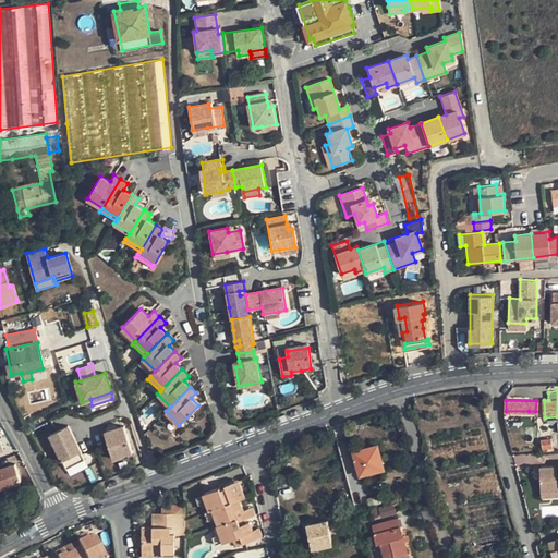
[(176,428),(179,425),(166,411),(162,414),(176,428)]
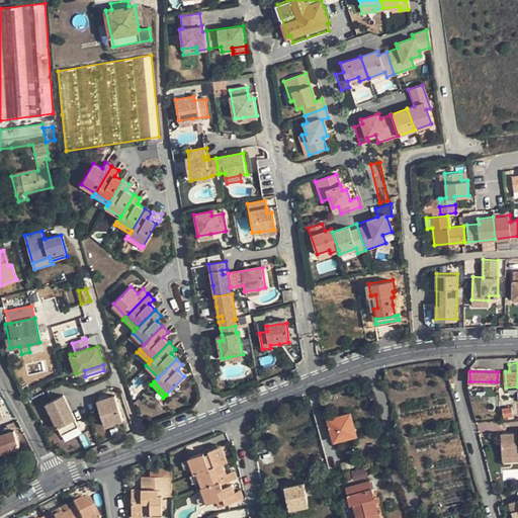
[(122,420),(114,395),(96,401),(105,425),(122,420)]
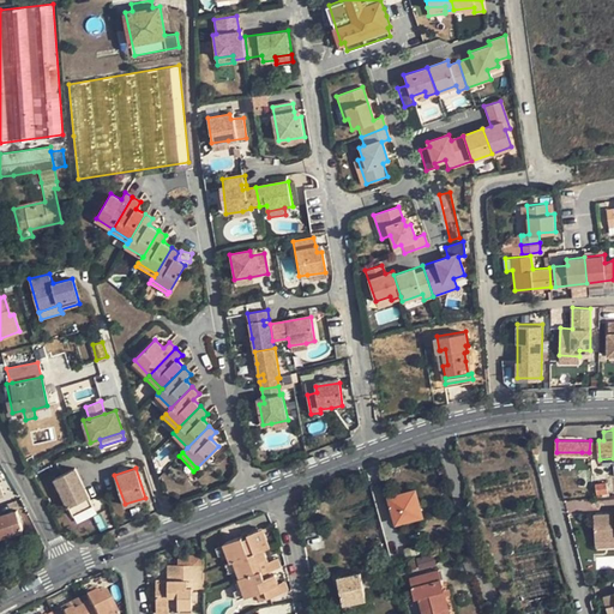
[(55,479),(70,505),(89,495),(76,469),(55,479)]
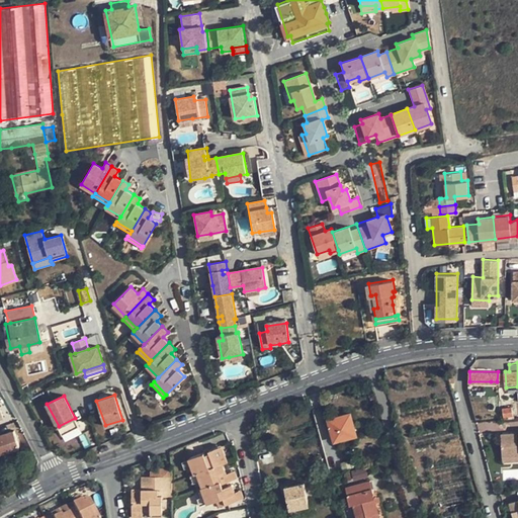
[(514,406),(504,408),(505,416),(515,415),(514,406)]
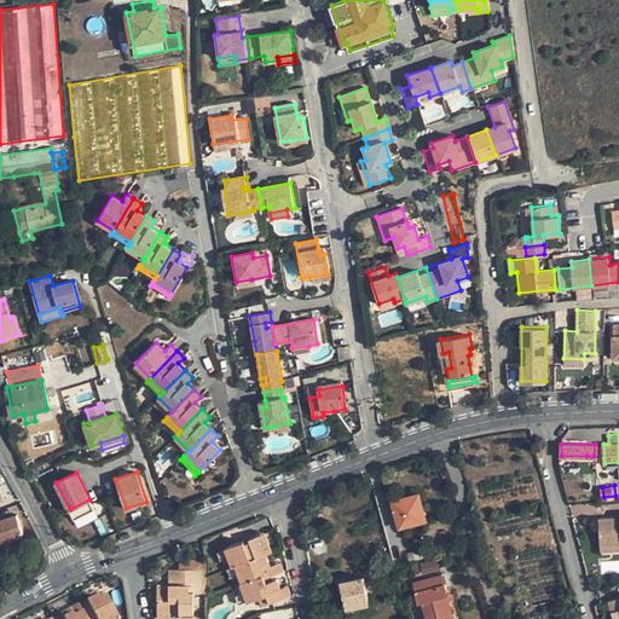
[(418,493),(392,501),(399,526),(426,519),(418,493)]
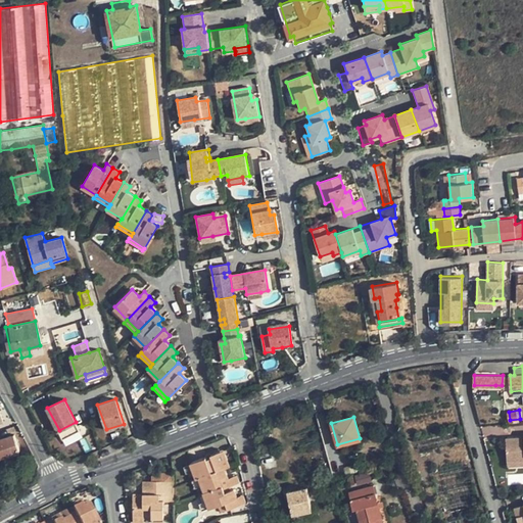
[(59,430),(62,438),(80,430),(76,422),(59,430)]
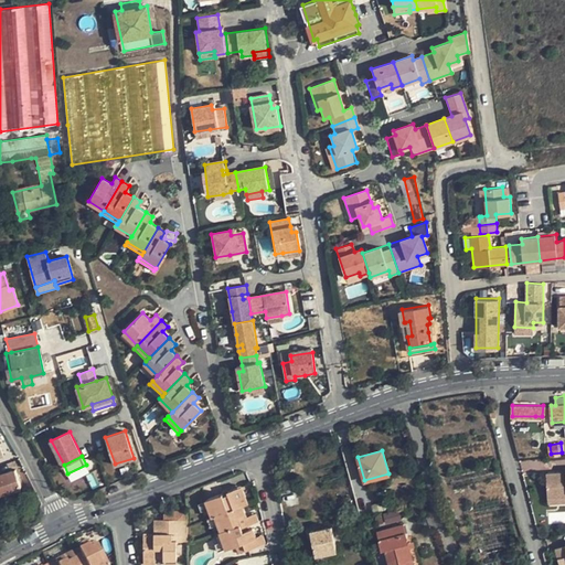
[(16,470),(0,476),(0,494),(21,488),(16,470)]
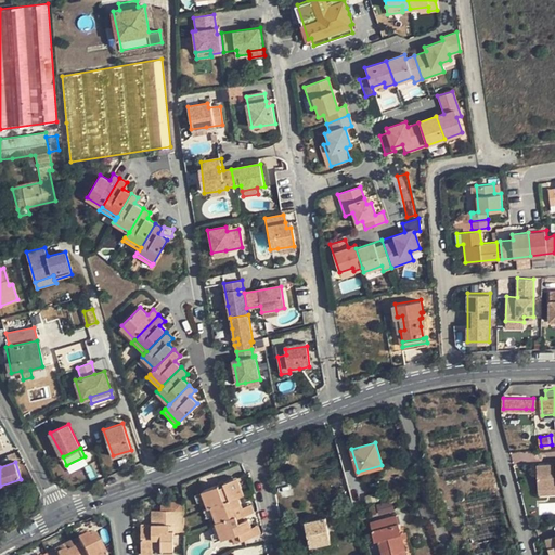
[(539,488),(554,487),(554,464),(539,465),(539,488)]
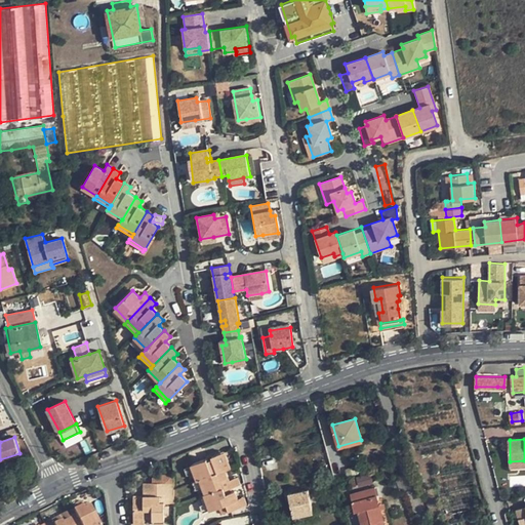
[(225,450),(216,453),(212,455),(217,467),(212,469),(207,457),(193,463),(193,465),(196,473),(199,479),(202,478),(219,471),(226,468),(231,466),(225,450)]
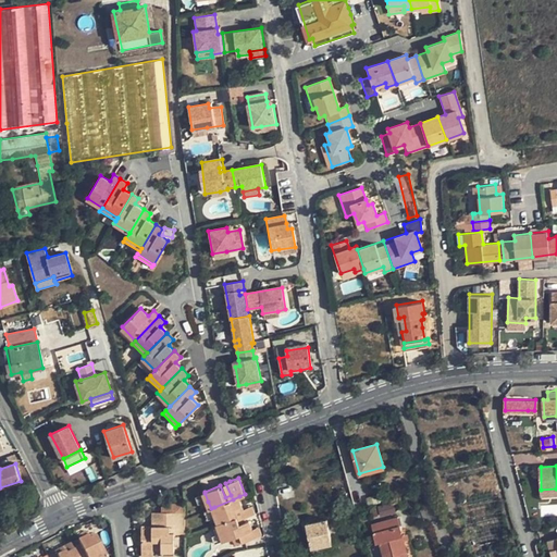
[(225,483),(220,485),(225,497),(231,495),(225,483)]
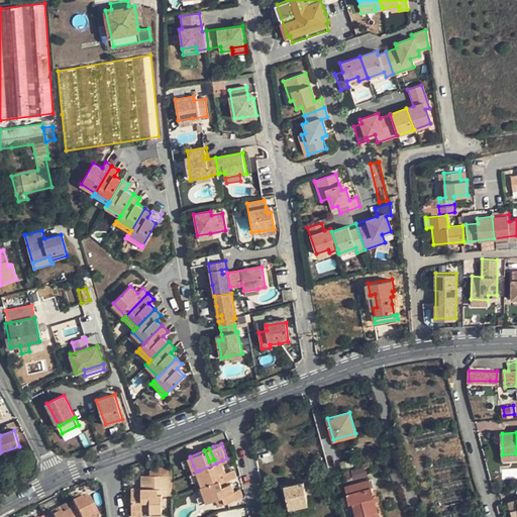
[(337,455),(331,457),(335,471),(341,469),(337,455)]
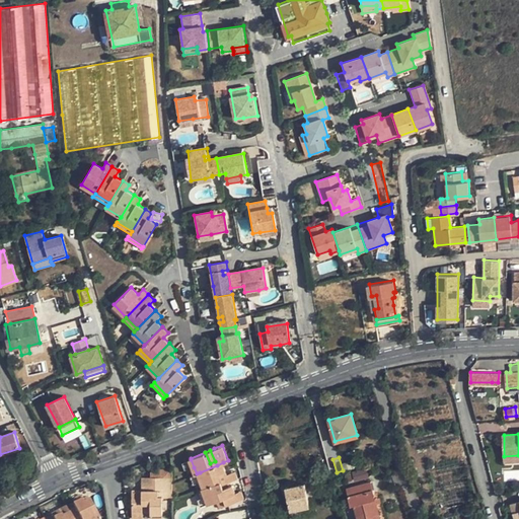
[(186,470),(194,467),(191,459),(182,462),(186,470)]
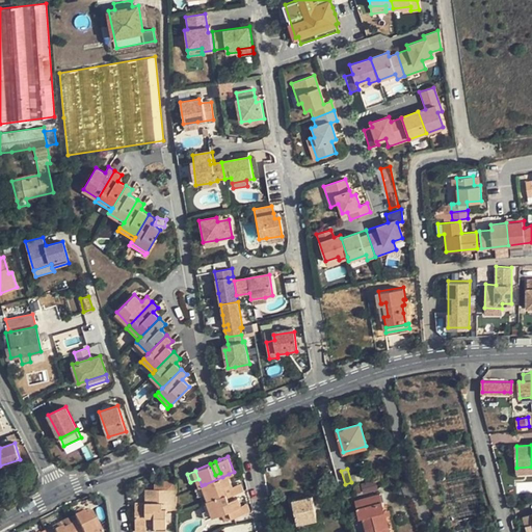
[(233,484),(229,474),(222,477),(205,484),(208,493),(211,499),(225,493),(235,488),(233,484)]
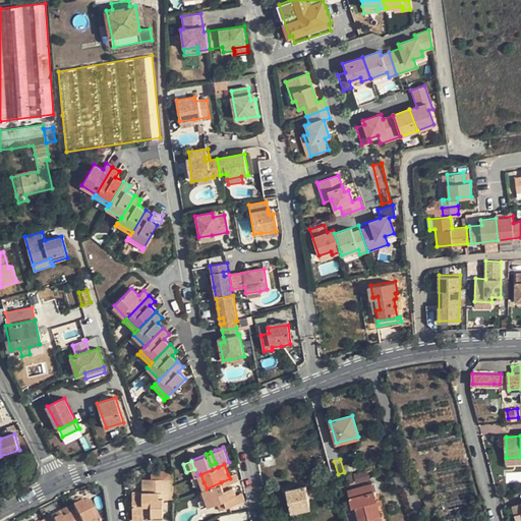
[(172,478),(169,468),(148,469),(148,479),(172,478)]
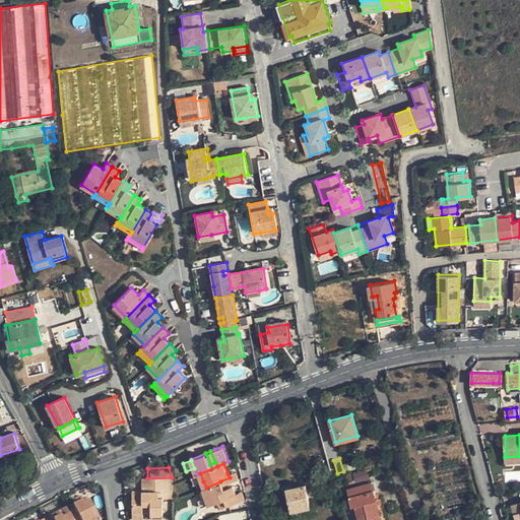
[(236,470),(228,473),(230,477),(231,480),(233,480),(240,477),(236,470)]
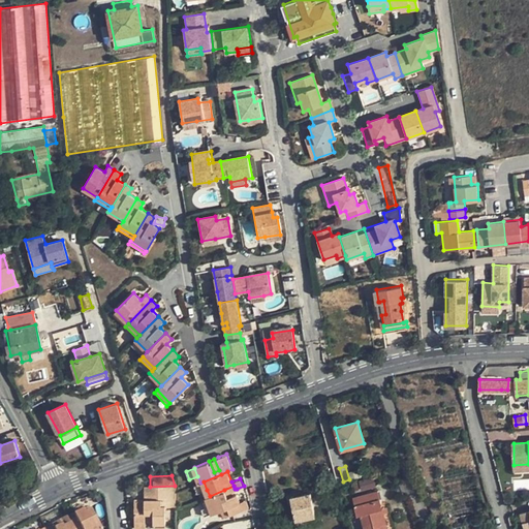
[(199,493),(207,490),(204,481),(200,483),(196,485),(199,493)]
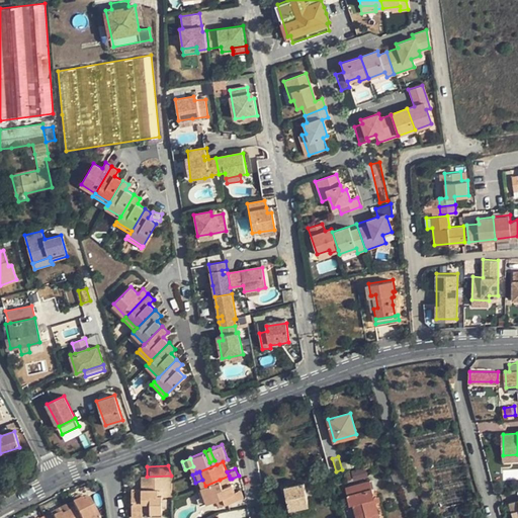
[(141,477),(142,489),(161,488),(171,488),(171,483),(171,476),(147,477),(141,477)]
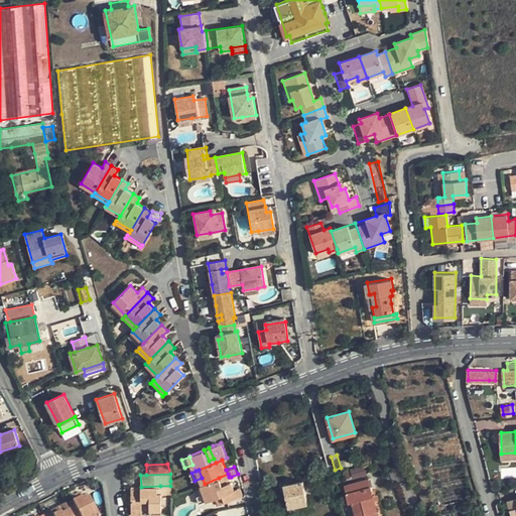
[(228,474),(219,478),(205,484),(203,484),(206,492),(209,499),(217,496),(221,503),(223,502),(239,496),(236,488),(231,477),(229,477),(228,474)]
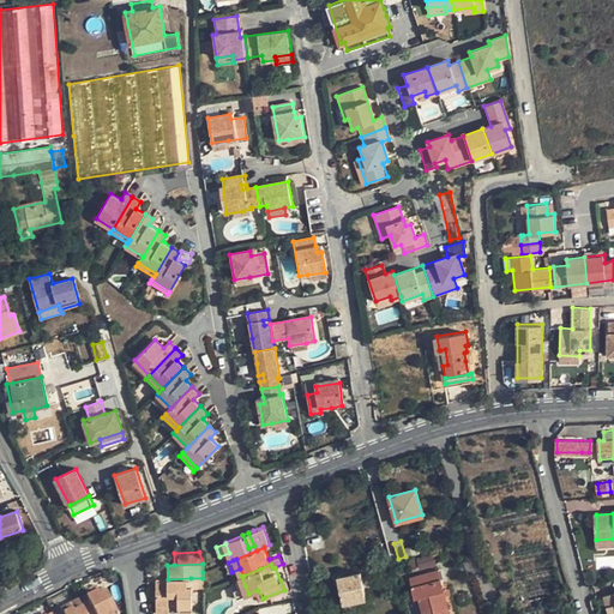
[(450,611),(445,594),(444,588),(438,570),(410,577),(416,597),(420,596),(425,613),(434,609),(435,613),(450,611)]
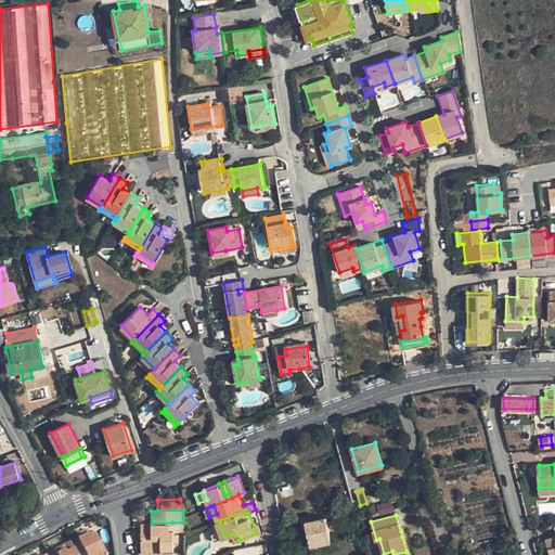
[(326,516),(305,520),(310,544),(332,539),(326,516)]
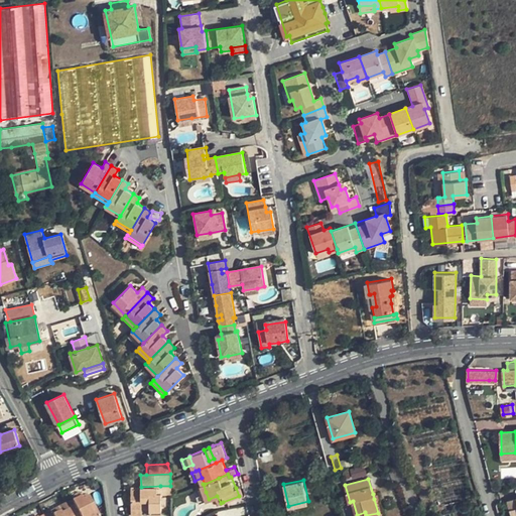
[(241,485),(236,488),(239,496),(245,493),(241,485)]
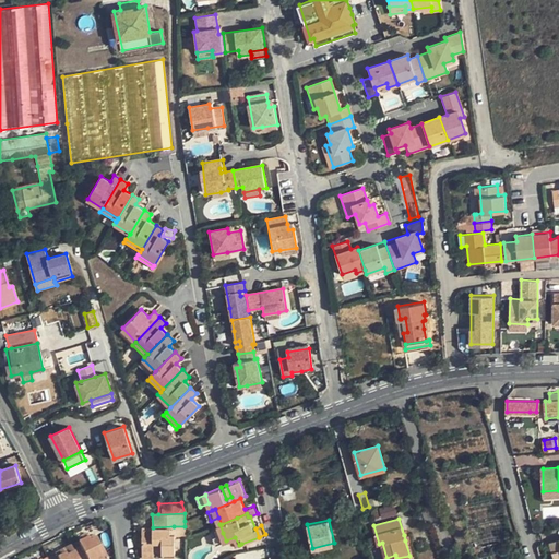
[(141,527),(142,550),(154,550),(162,550),(162,552),(175,552),(174,534),(174,526),(153,527),(141,527)]
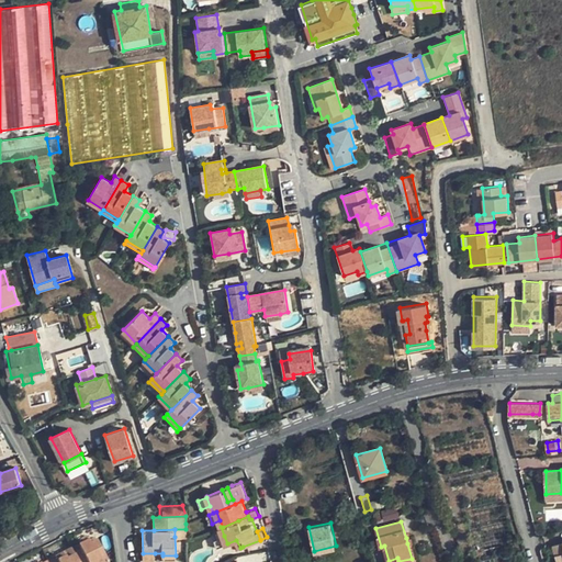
[(220,547),(227,543),(224,536),(216,539),(220,547)]
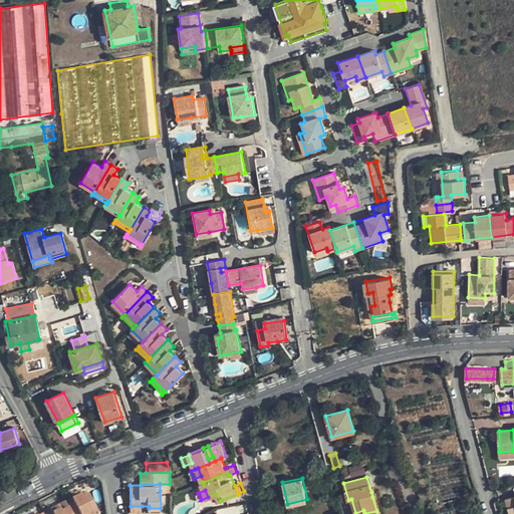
[(99,513),(86,491),(71,499),(73,502),(67,505),(64,500),(51,508),(51,510),(44,513),(45,513),(99,513)]
